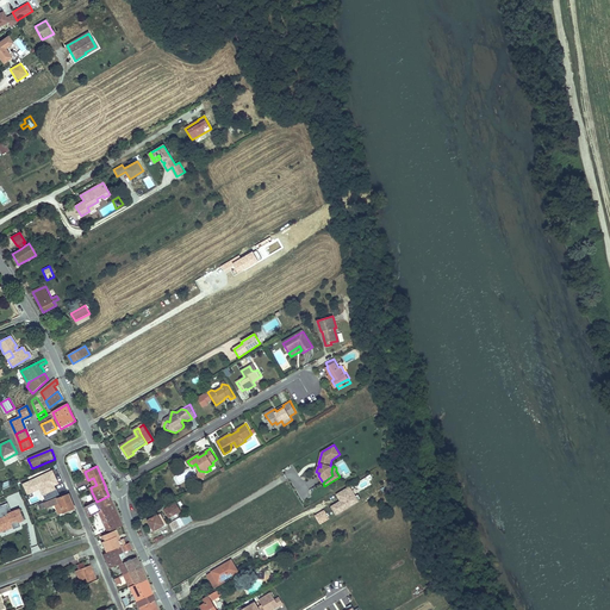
[(42,489),(45,499),(60,495),(56,484),(60,483),(54,470),(22,481),(26,495),(42,489)]
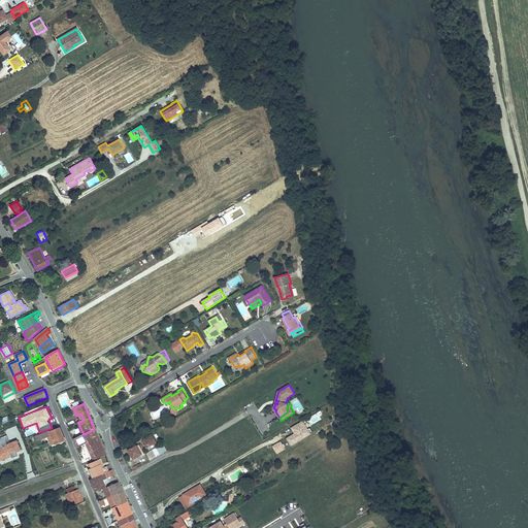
[(291,446),(310,433),(302,420),(290,427),(294,432),(286,437),(291,446)]
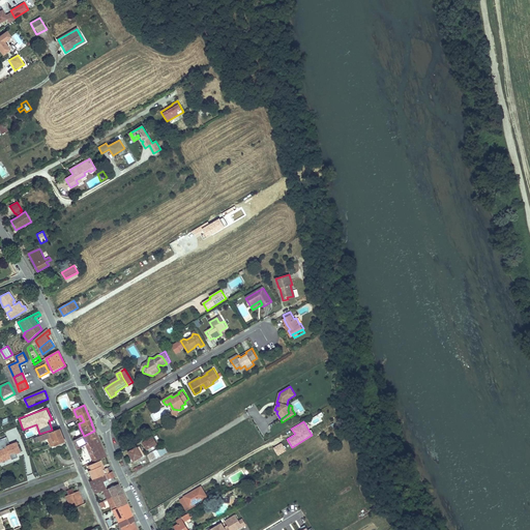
[(56,445),(65,441),(61,430),(52,434),(51,432),(35,439),(36,442),(40,441),(53,437),(56,445)]
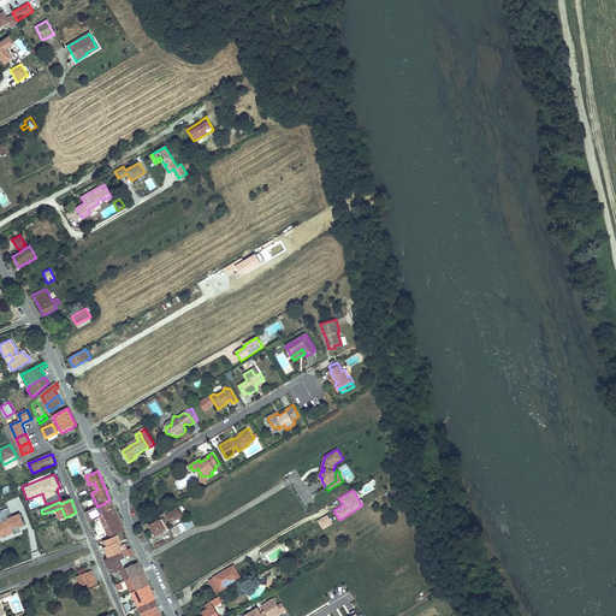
[(113,509),(110,501),(98,507),(95,508),(99,515),(100,516),(104,515),(102,513),(113,509)]
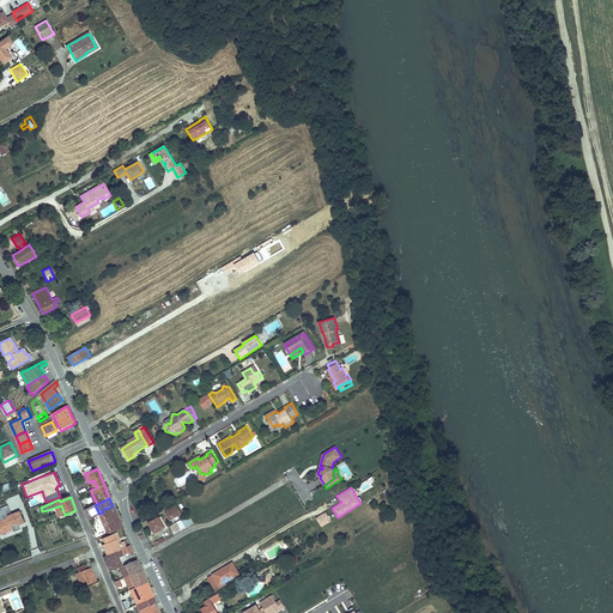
[(113,505),(113,507),(102,510),(103,513),(99,514),(104,525),(109,534),(123,528),(120,520),(115,510),(113,505)]
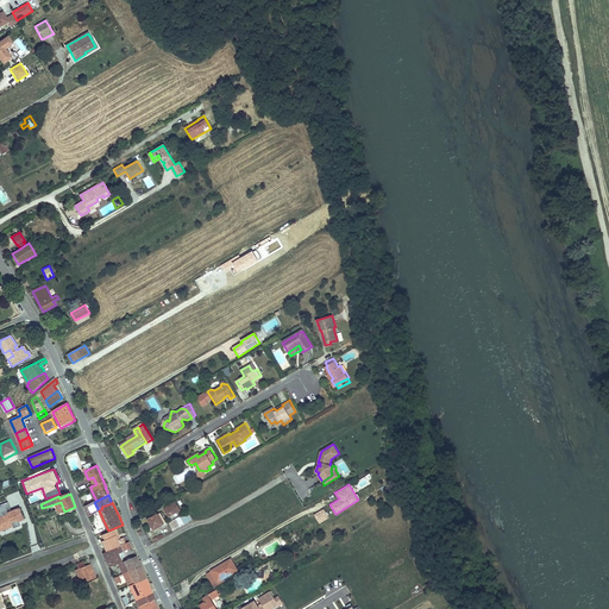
[(165,508),(164,506),(161,508),(162,510),(164,509),(169,518),(181,510),(176,502),(165,508)]
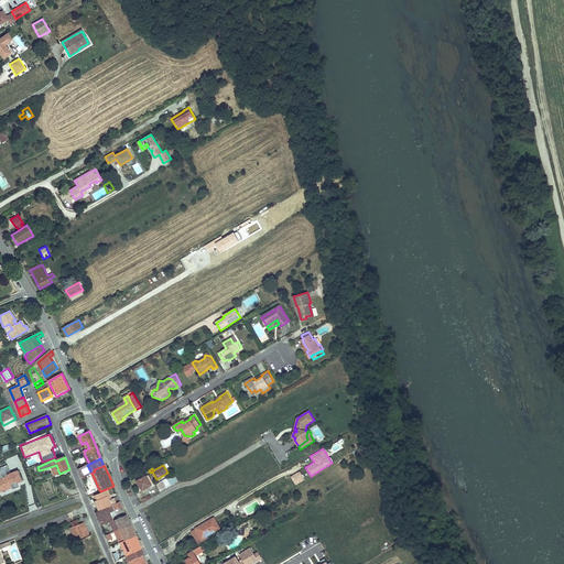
[(0,474),(0,483),(2,490),(12,486),(11,483),(15,480),(17,483),(23,480),(19,470),(11,474),(10,470),(0,474)]
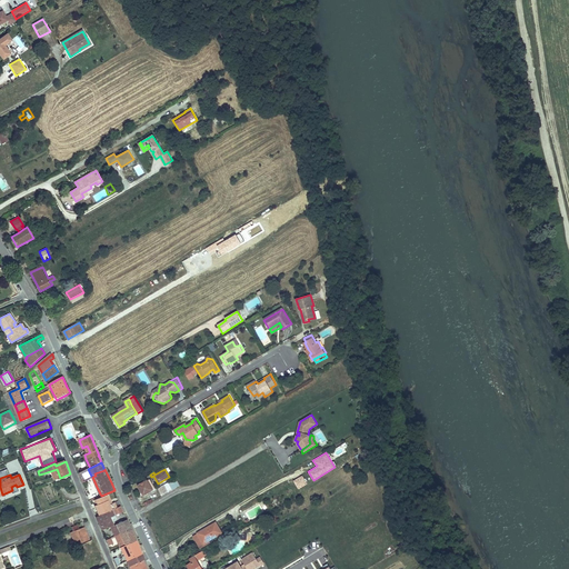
[(298,489),(307,483),(302,475),(292,479),(298,489)]
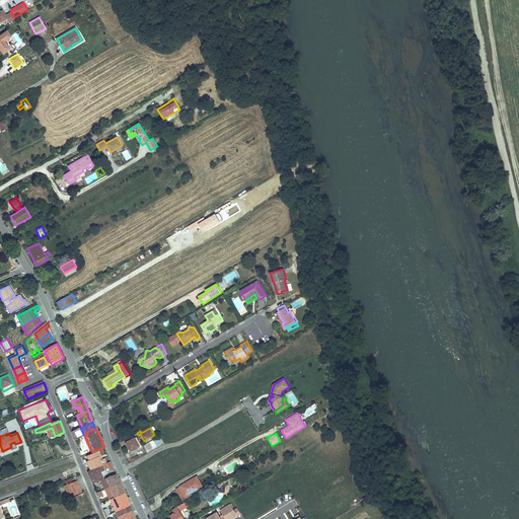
[(164,443),(161,437),(153,441),(156,447),(164,443)]
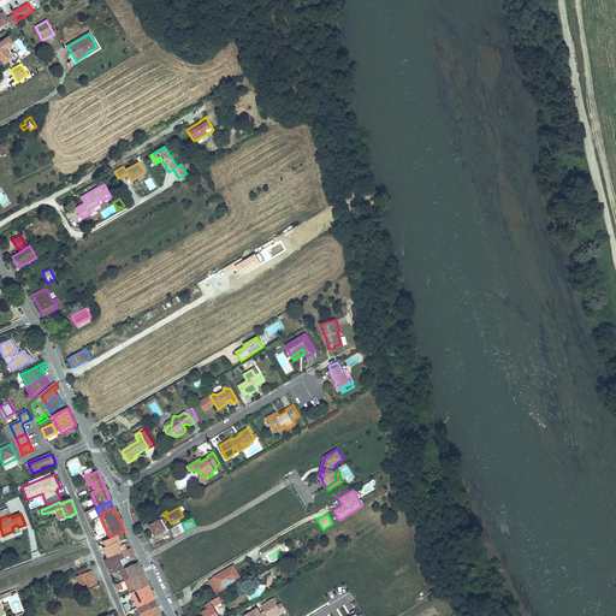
[(150,527),(157,537),(166,532),(160,521),(150,527)]
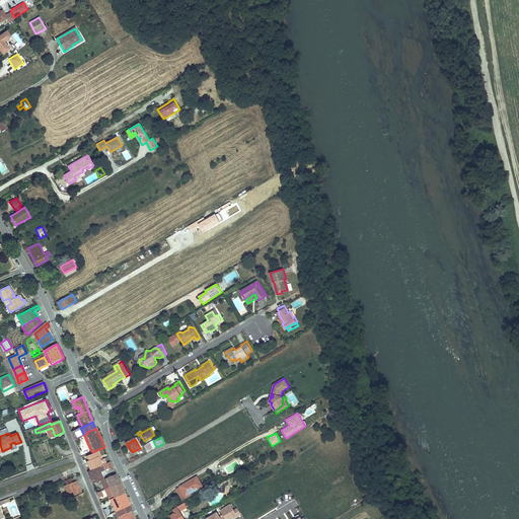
[(156,447),(153,441),(144,446),(148,453),(156,447)]
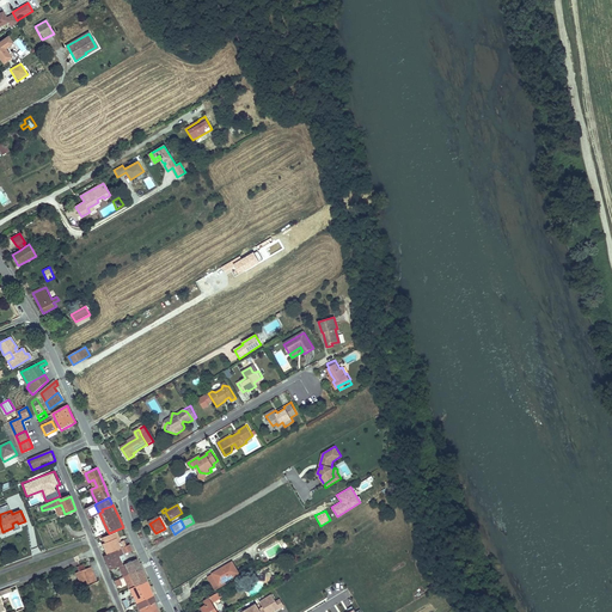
[(115,532),(103,537),(105,543),(103,544),(106,554),(116,550),(124,546),(127,546),(124,540),(122,542),(117,544),(115,539),(117,539),(115,532)]
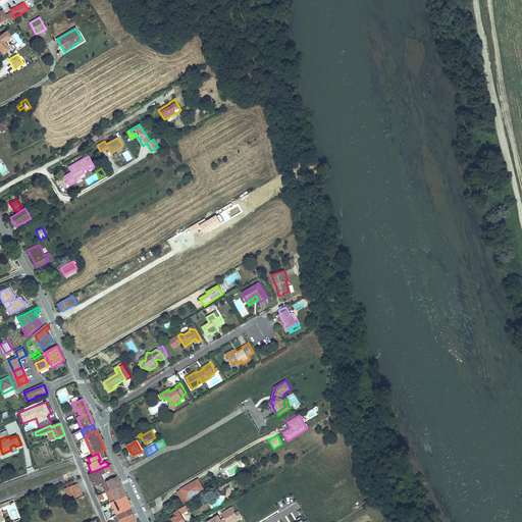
[(99,470),(90,474),(94,485),(104,481),(103,478),(105,478),(107,475),(106,472),(108,471),(106,467),(106,466),(99,469),(99,470)]
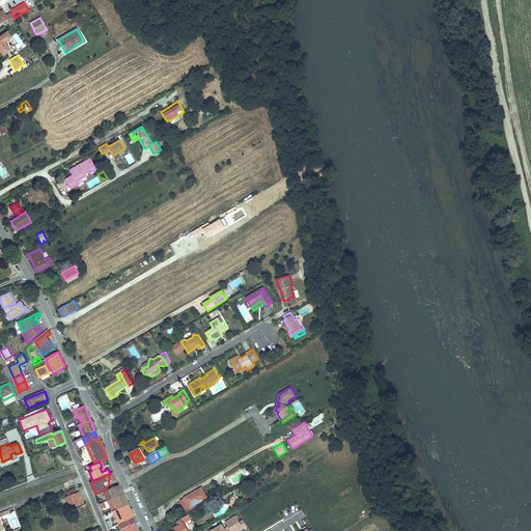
[(122,493),(119,485),(109,490),(113,498),(122,494),(122,493)]
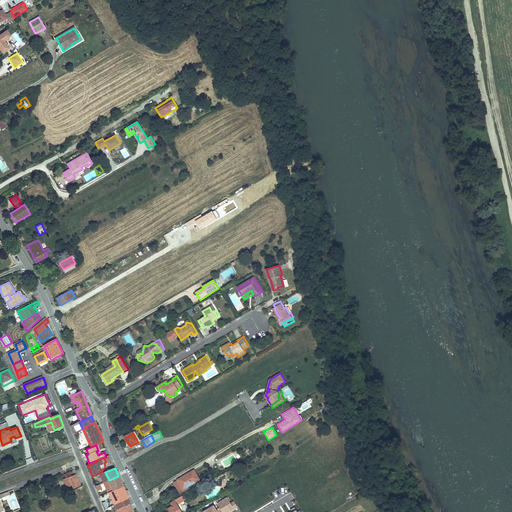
[(197,476),(194,470),(178,480),(183,489),(199,479),(197,476)]
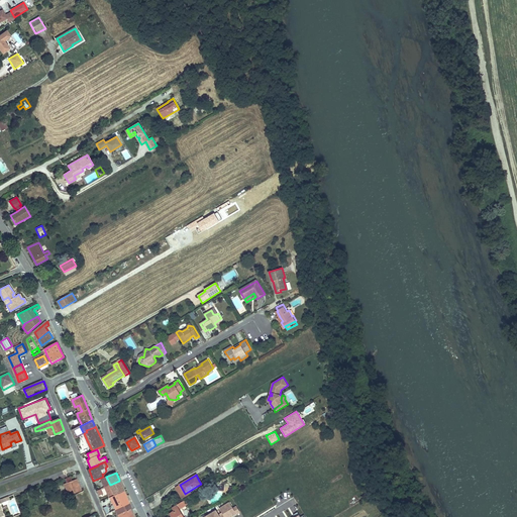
[(68,492),(71,491),(80,488),(76,479),(65,484),(68,492)]
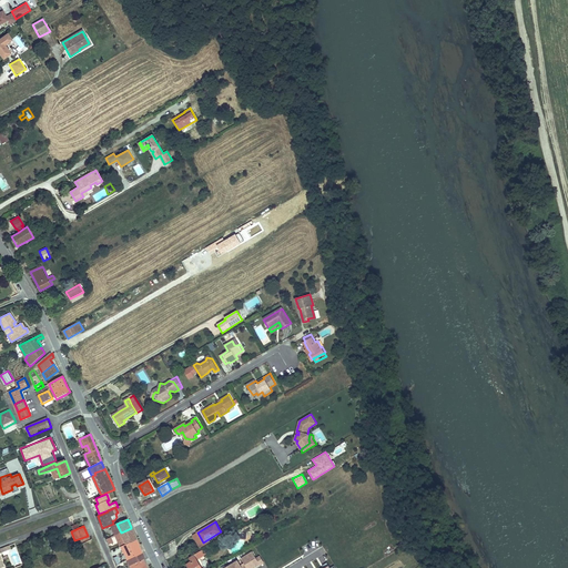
[(131,528),(121,533),(122,536),(127,544),(137,539),(131,528)]
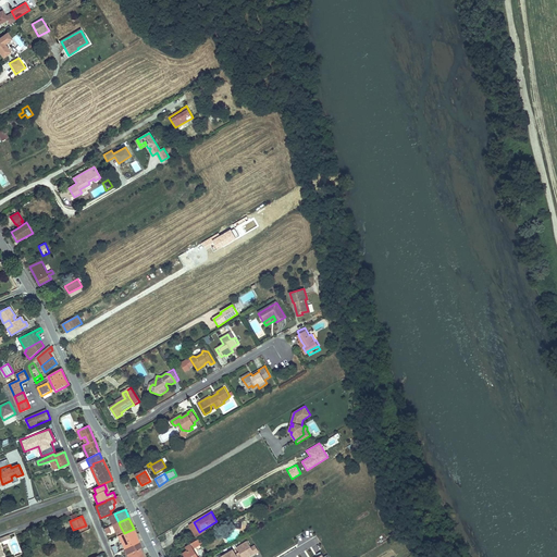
[(76,537),(79,546),(95,541),(90,529),(76,534),(77,536),(76,537)]
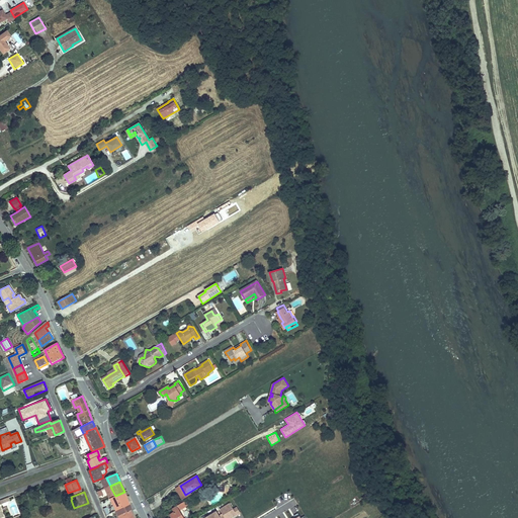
[(113,504),(103,508),(106,515),(116,511),(130,505),(126,498),(124,492),(115,496),(111,498),(110,498),(113,504)]
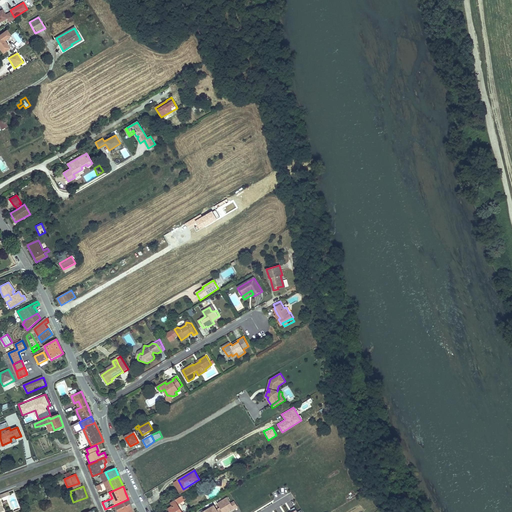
[(278,488),(272,492),(276,498),(282,494),(278,488)]
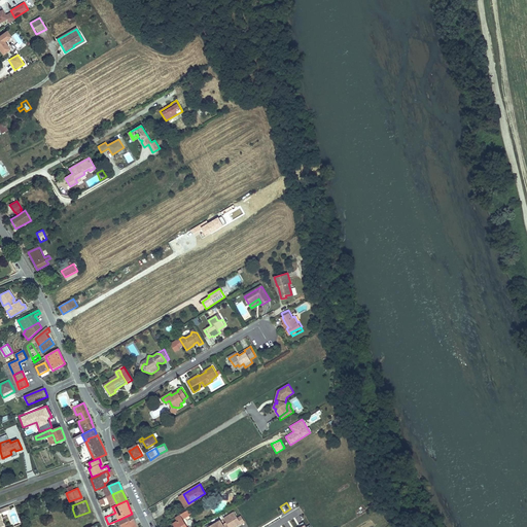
[(75,517),(77,524),(93,518),(91,511),(90,512),(75,517)]
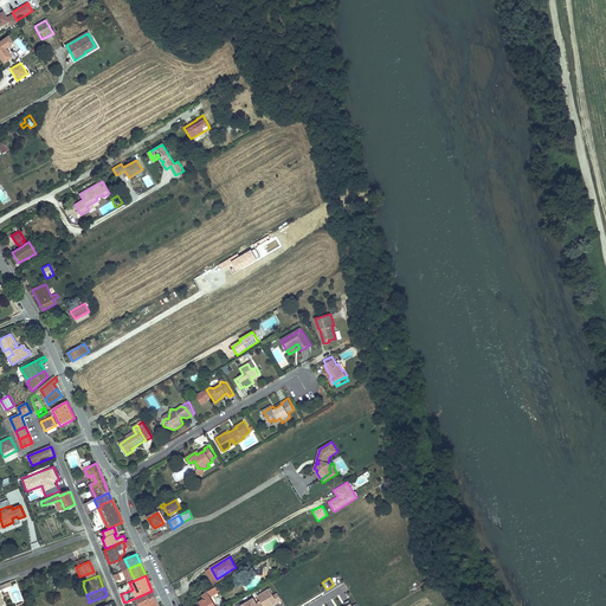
[(264,605),(268,604),(269,605),(270,605),(277,603),(274,595),(269,588),(258,595),(260,601),(257,604),(253,599),(240,605),(264,605)]
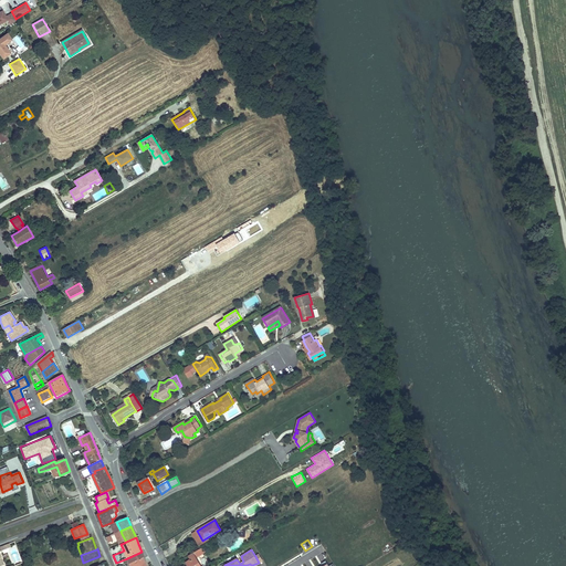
[(142,552),(127,558),(130,565),(146,565),(144,559),(143,557),(144,557),(142,552)]
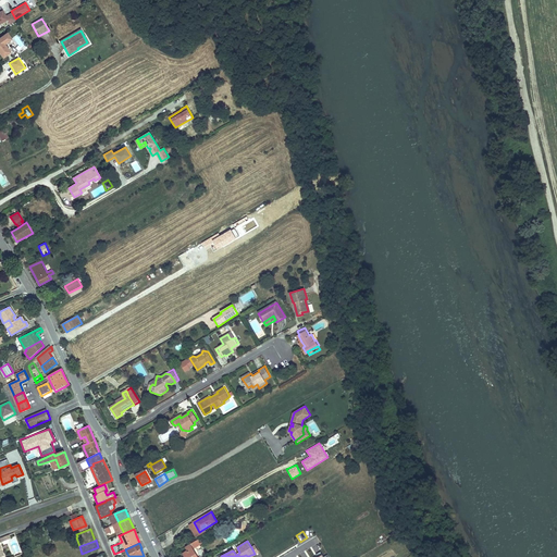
[(192,543),(186,546),(187,548),(188,551),(186,552),(184,554),(185,556),(198,556),(194,549),(195,548),(192,543)]
